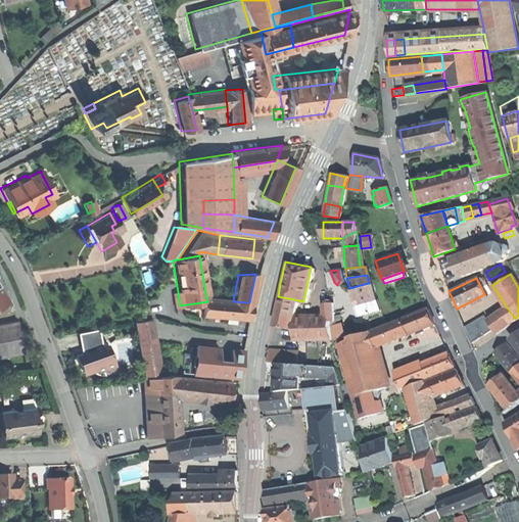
[(351,297),(354,304),(373,298),(368,283),(349,288),(348,288),(351,297)]
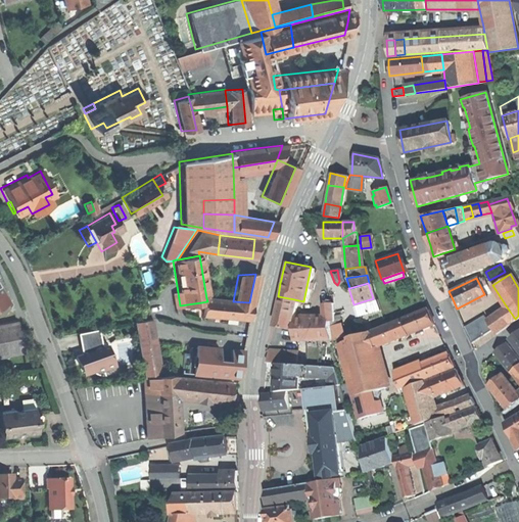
[(173,306),(180,305),(178,292),(171,293),(173,306)]
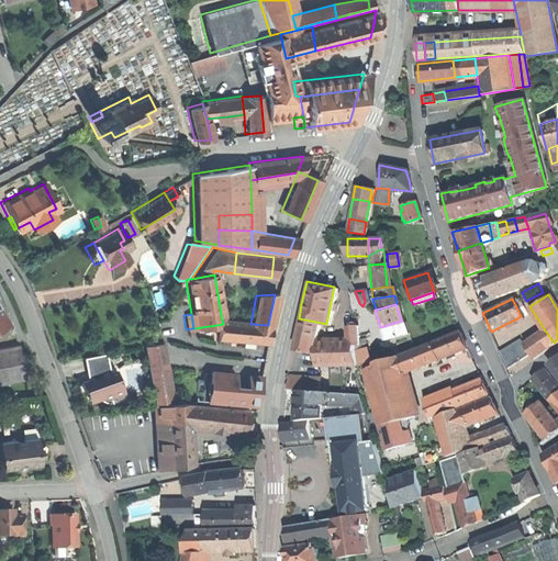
[(292,349),(313,352),(313,341),(316,322),(299,318),(292,349)]
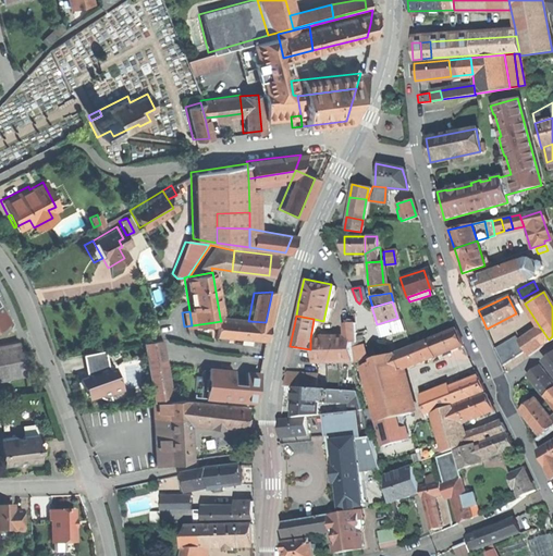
[(248,321),(220,318),(221,321),(214,322),(212,334),(262,340),(266,322),(248,321)]
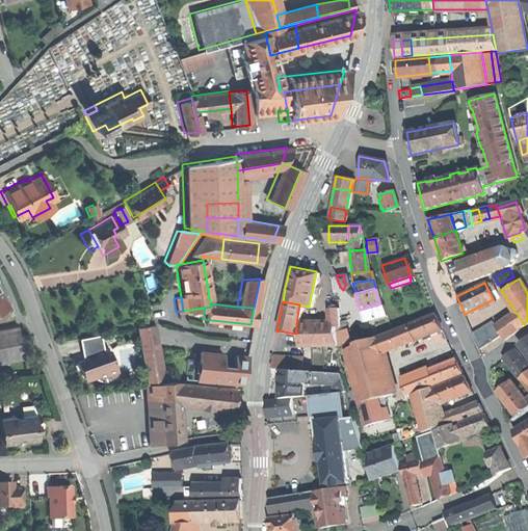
[(379,303),(360,310),(362,319),(384,313),(381,303),(379,303)]
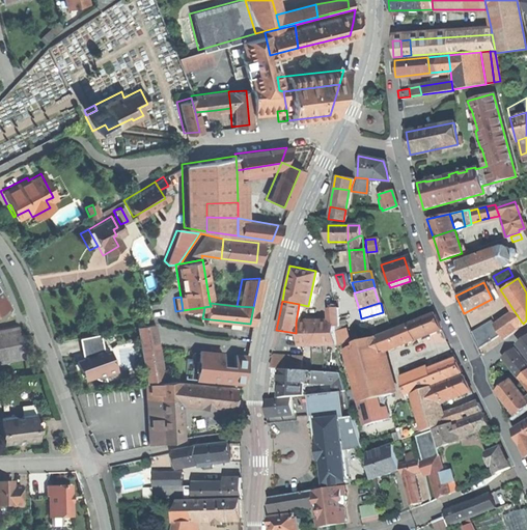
[(321,342),(333,342),(332,325),(336,325),(336,319),(335,308),(327,309),(328,321),(325,321),(323,321),(316,322),(317,342),(321,342)]
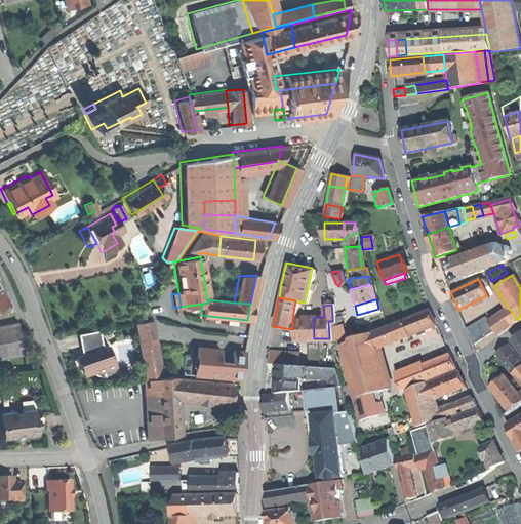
[(508,307),(487,321),(493,330),(495,334),(517,320),(508,307)]
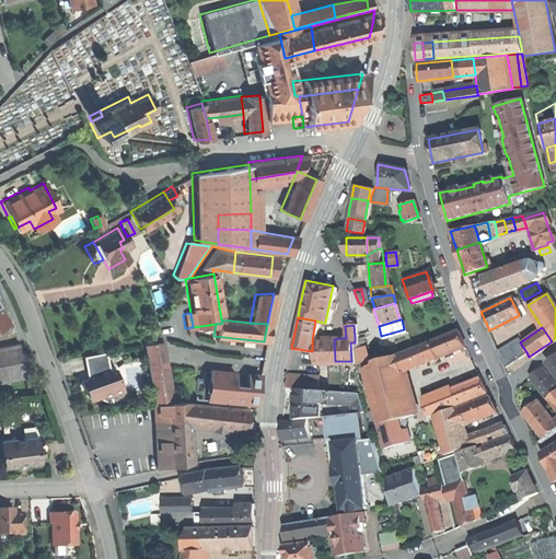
[(455,329),(428,340),(435,357),(462,347),(459,338),(455,329)]
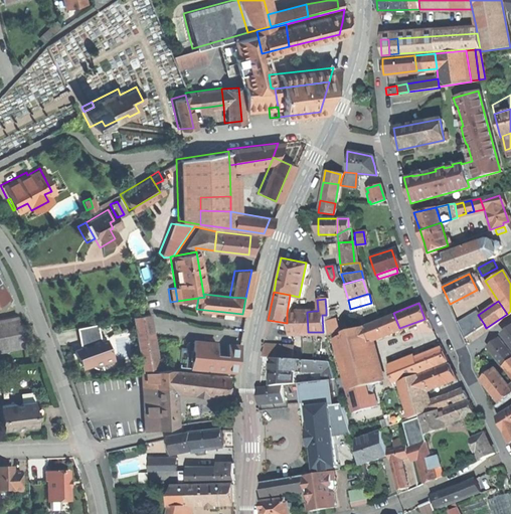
[(467,316),(475,329),(484,324),(478,315),(475,310),(467,316)]
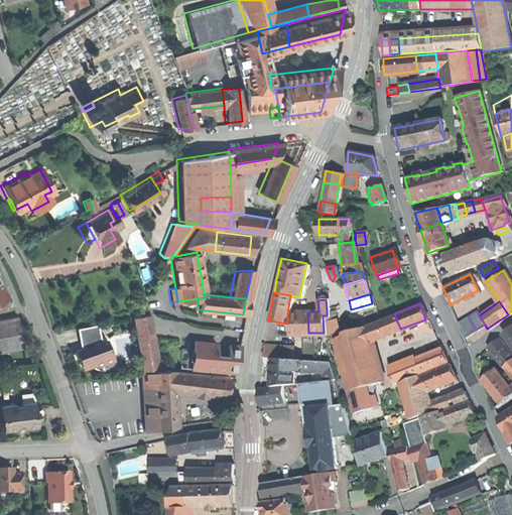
[(287,334),(308,333),(307,312),(287,313),(287,324),(287,334)]
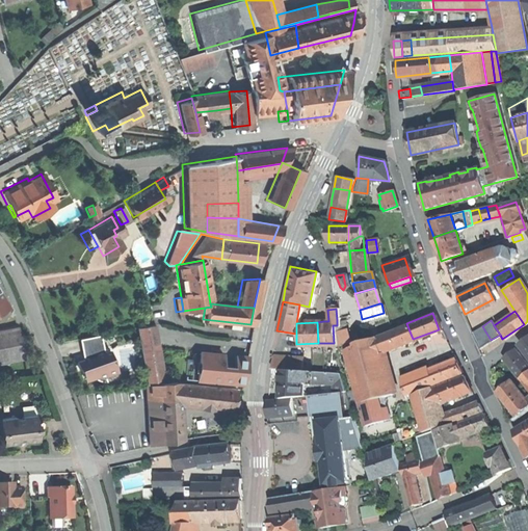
[(133,326),(143,385),(154,382),(154,378),(160,377),(152,323),(133,326)]
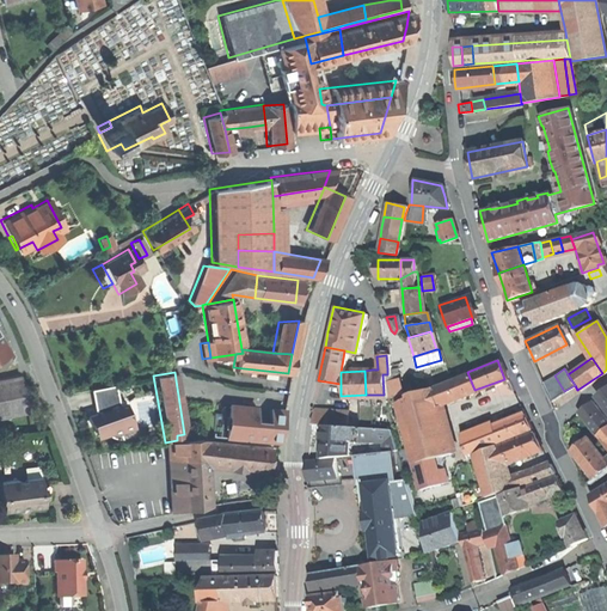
[(467,372),(447,379),(454,398),(474,390),(467,372)]
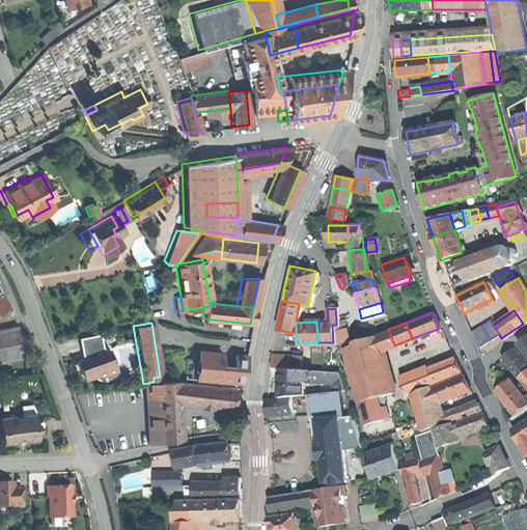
[(0,361),(20,358),(18,343),(14,325),(0,327),(0,361)]
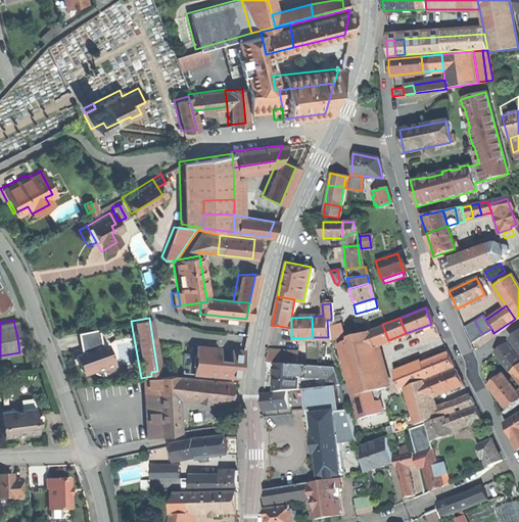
[(471,342),(482,334),(474,321),(462,328),(471,342)]
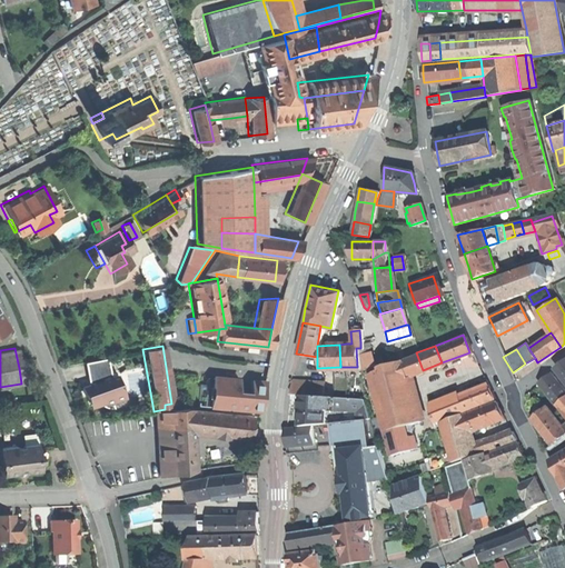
[(368,351),(357,354),(359,367),(373,364),(368,351)]
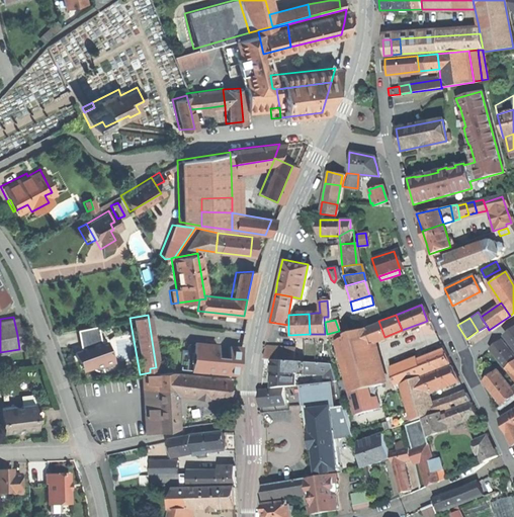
[(378,321),(365,326),(369,342),(384,337),(378,321)]
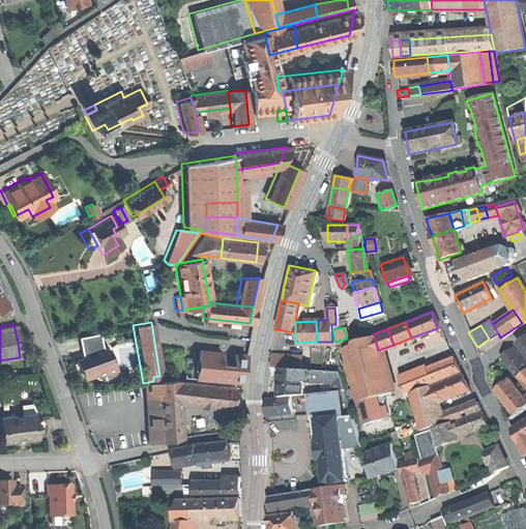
[(81,351),(82,357),(100,351),(96,332),(75,336),(78,352),(81,351)]
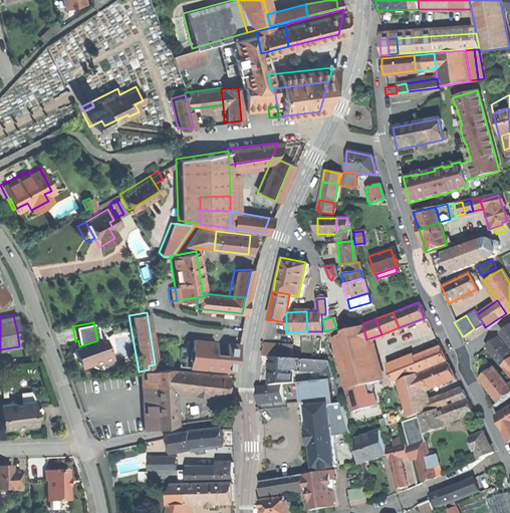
[(509,322),(506,326),(499,331),(509,345),(509,322)]
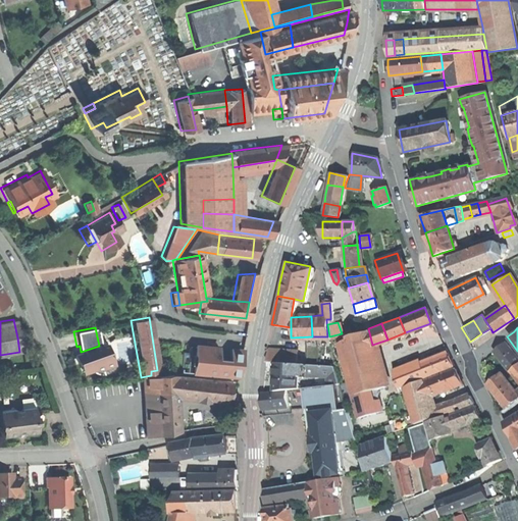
[(383,385),(372,345),(368,328),(347,334),(348,337),(340,340),(354,393),(373,387),(383,385)]
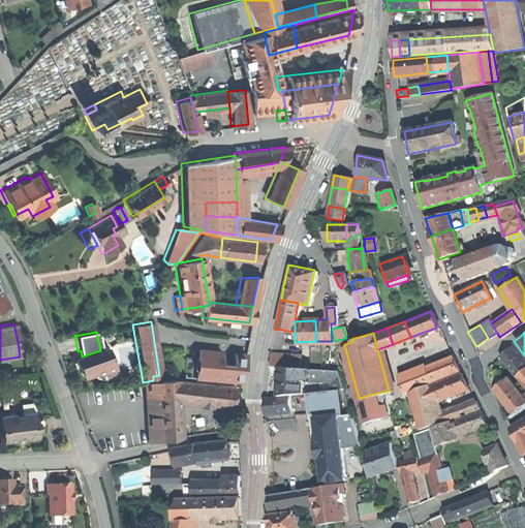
[(503,351),(498,355),(514,375),(518,372),(524,367),(510,347),(503,351)]
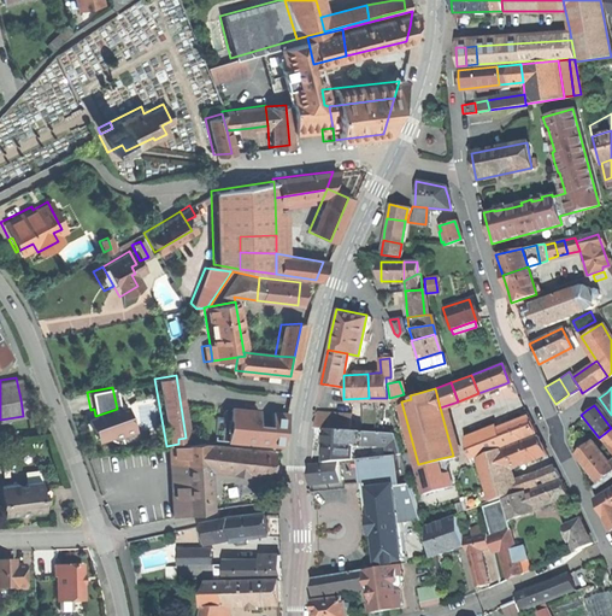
[(95,416),(84,420),(87,428),(89,427),(92,432),(93,438),(104,434),(105,436),(109,440),(115,441),(119,441),(117,435),(131,430),(123,406),(117,409),(95,416)]
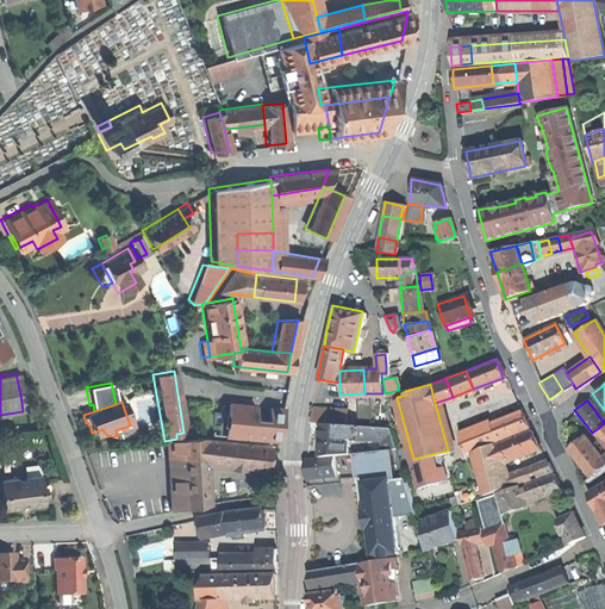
[(211,434),(224,435),(226,404),(213,403),(211,434)]
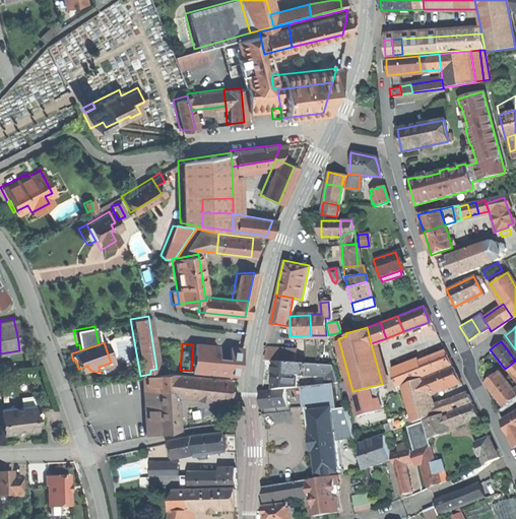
[(191,371),(235,376),(237,363),(239,349),(193,344),(191,371)]
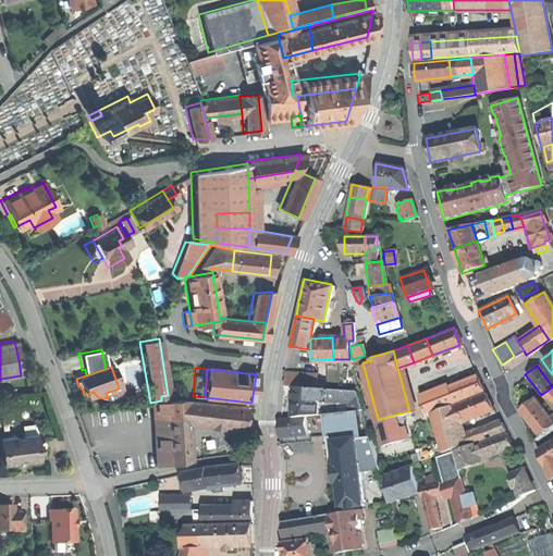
[(318,374),(283,372),(281,384),(292,385),(317,387),(318,374)]
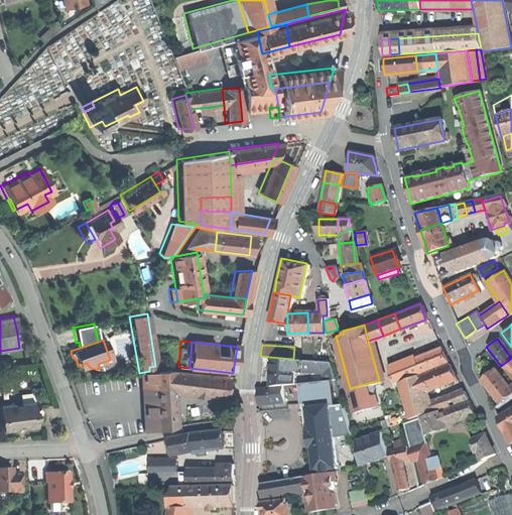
[(308,348),(294,347),(293,359),(299,359),(307,360),(308,348)]
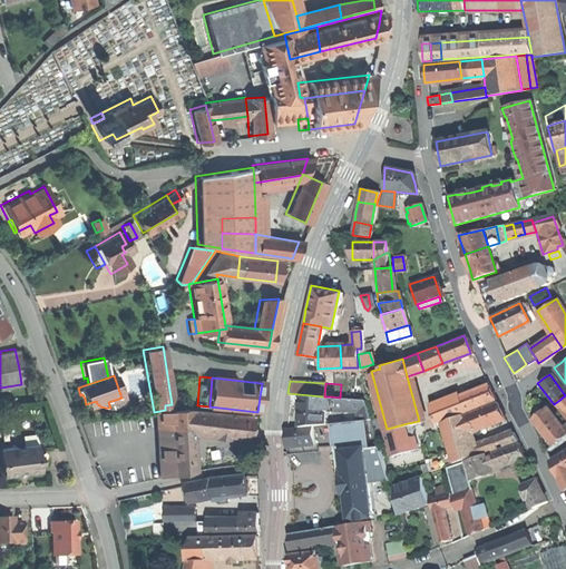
[(480,386),(486,401),(493,398),(489,390),(487,383),(480,386)]
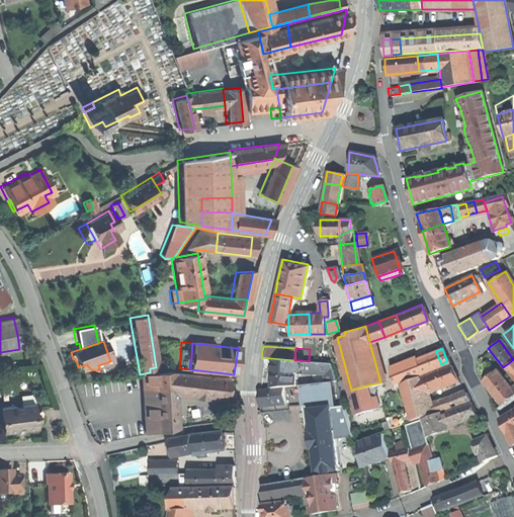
[(387,385),(441,364),(436,351),(397,366),(398,368),(389,371),(384,373),(387,376),(383,378),(387,385)]
